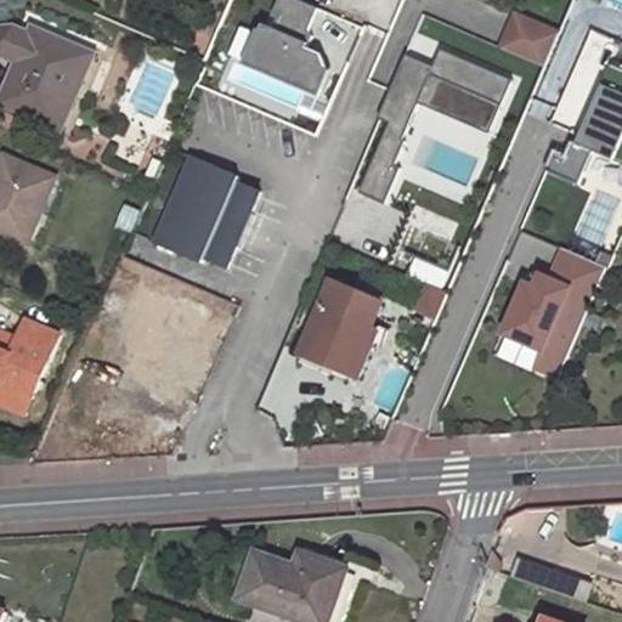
[(310,32),(317,10),(295,0),(278,0),(272,17),(278,20),(273,30),(265,26),(261,33),(259,32),(244,66),(316,97),(328,71),(323,58),(307,52),(314,38),(310,32)]
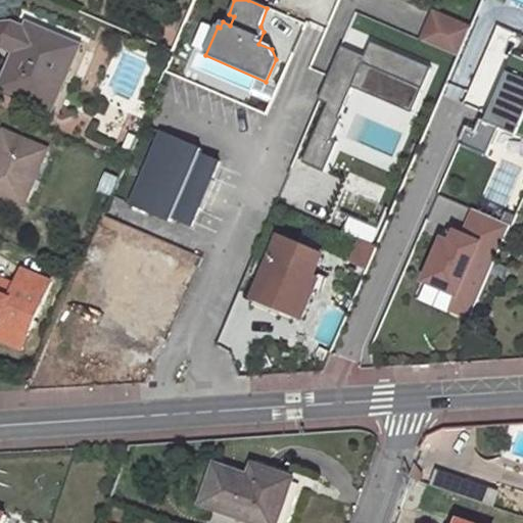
[(421,40),(459,56),(471,28),(433,11),(421,40)]
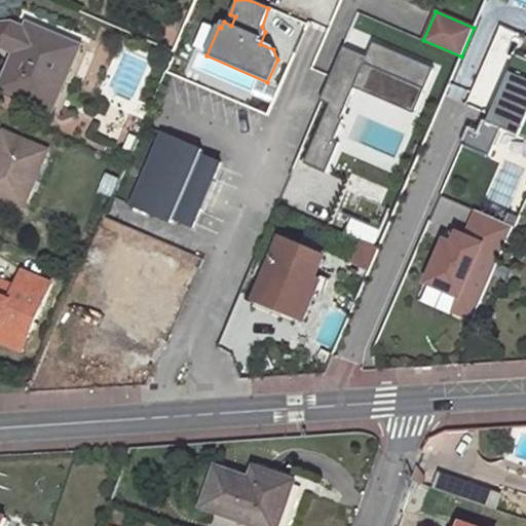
[(0,41),(3,45),(19,51),(27,31),(12,25),(2,26),(0,31),(0,41)]
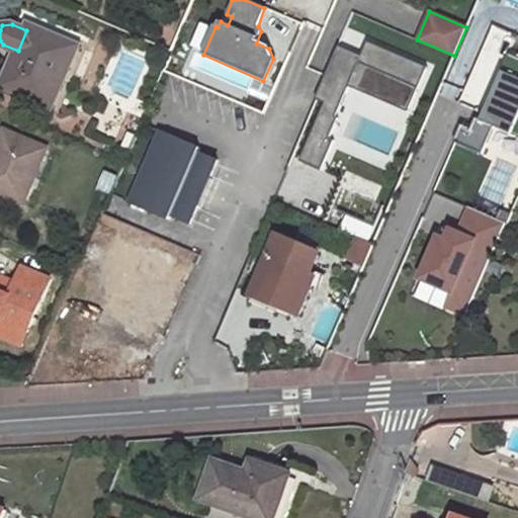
[(18,51),(3,85),(52,106),(78,47),(29,25),(26,30),(18,51)]
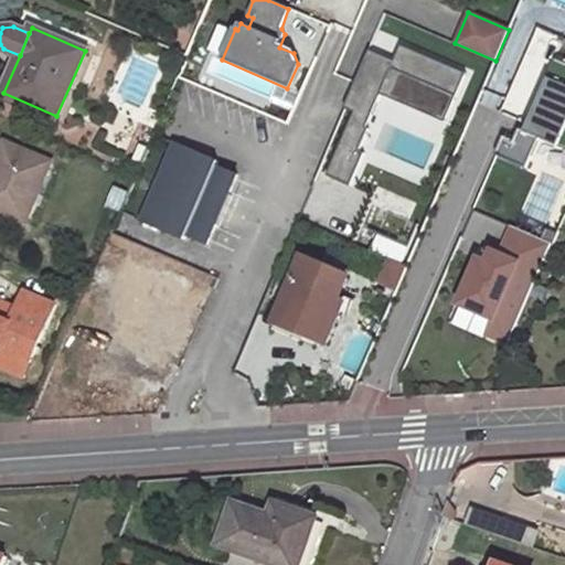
[(393,57),(368,48),(343,106),(353,110),(326,173),(350,183),(363,150),(359,148),(368,127),(365,125),(380,92),(444,119),(465,71),(400,42),(393,57)]
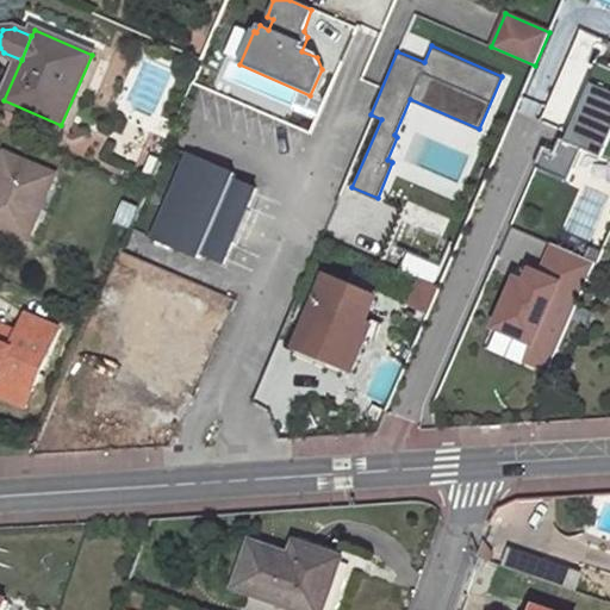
[(609,68),(598,63),(585,95),(592,99),(586,112),(582,110),(567,142),(560,138),(555,151),(543,145),(535,167),(567,180),(582,149),(609,161),(609,68)]
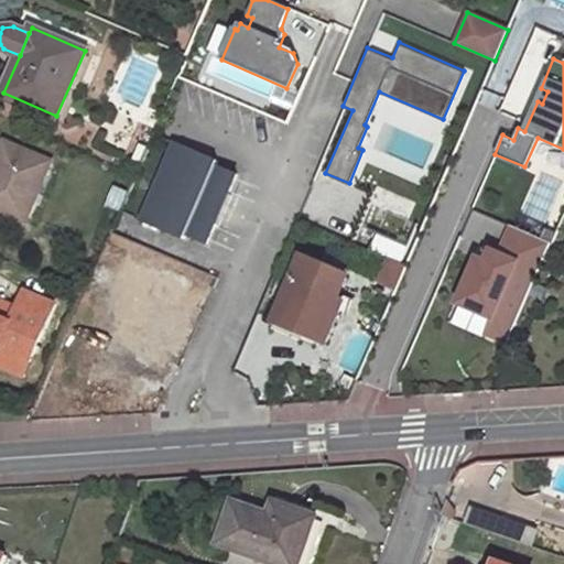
[(217,160),(174,140),(140,218),(184,237),(185,232),(206,242),(215,223),(217,224),(230,193),(228,192),(237,173),(216,163),(217,160)]
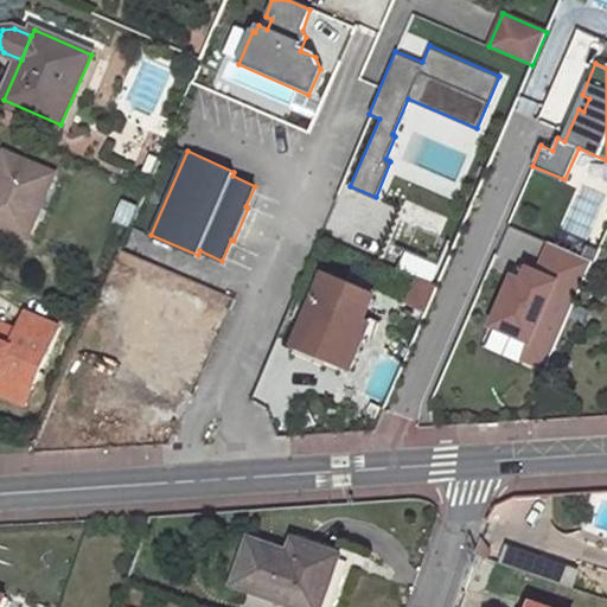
[(52,174),(6,154),(0,166),(0,227),(1,228),(25,238),(52,174)]
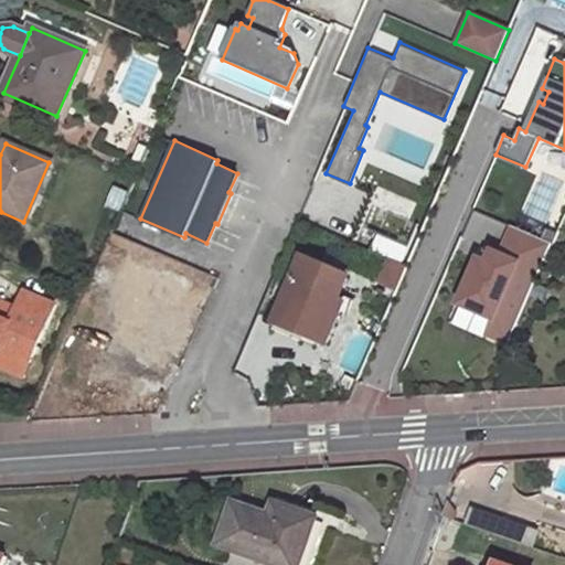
[(553,243),(513,226),(500,255),(492,251),(488,263),(479,258),(460,302),(493,318),(487,332),(509,342),(553,243)]
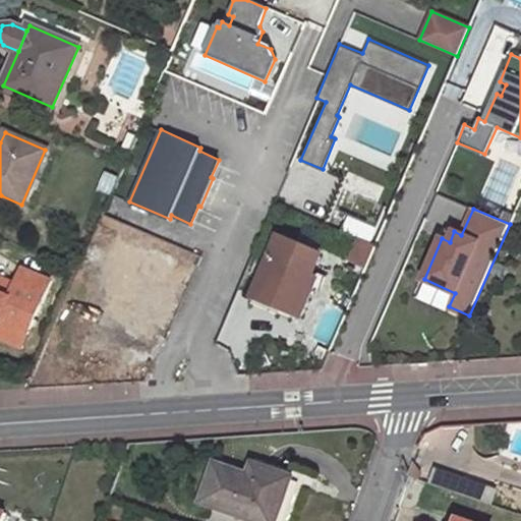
[(446,228),(442,238),(450,242),(454,231),(446,228)]
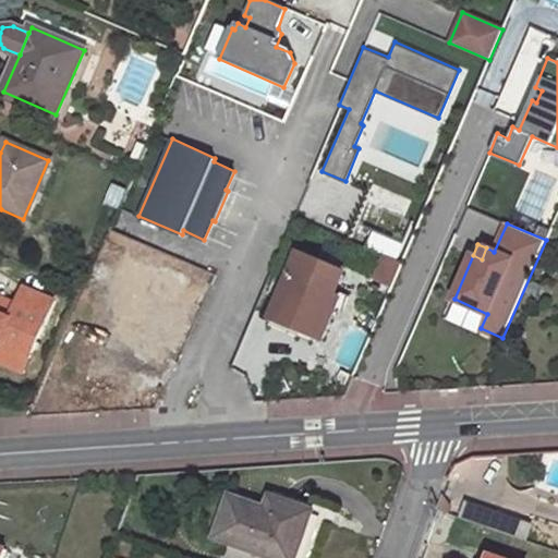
[(371,278),(386,286),(399,261),(384,253),(371,278)]
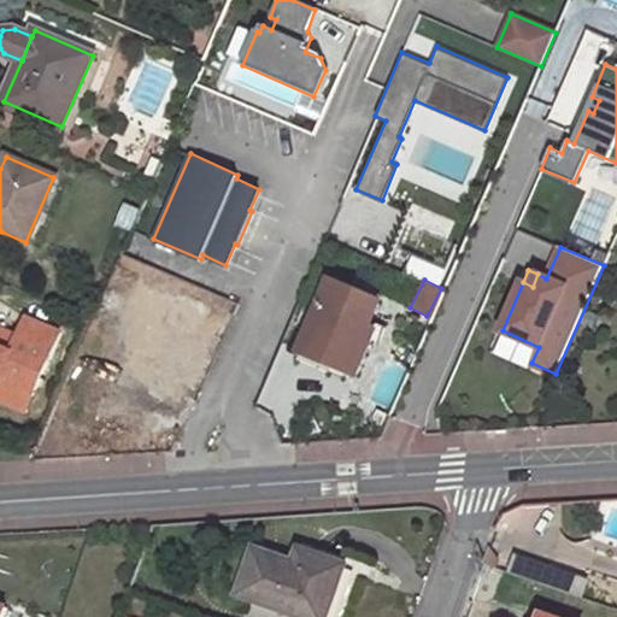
[(330,285),(300,353),(331,366),(350,375),(356,377),(371,341),(378,345),(385,330),(370,324),(378,306),(330,285)]
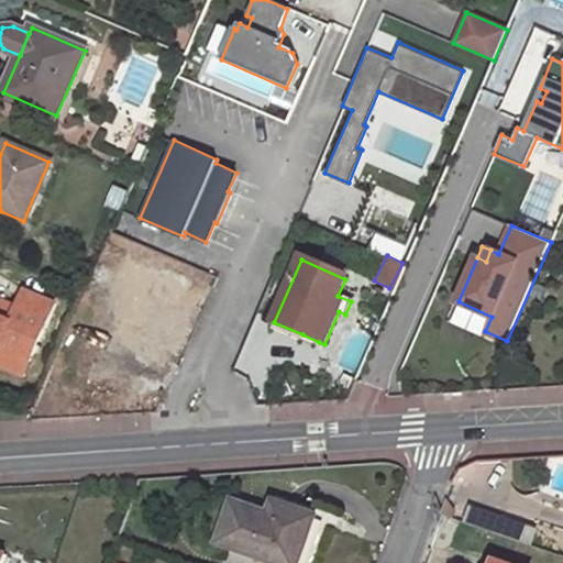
[(134,287),(164,299),(166,291),(172,282),(123,261),(112,287),(131,295),(134,287)]
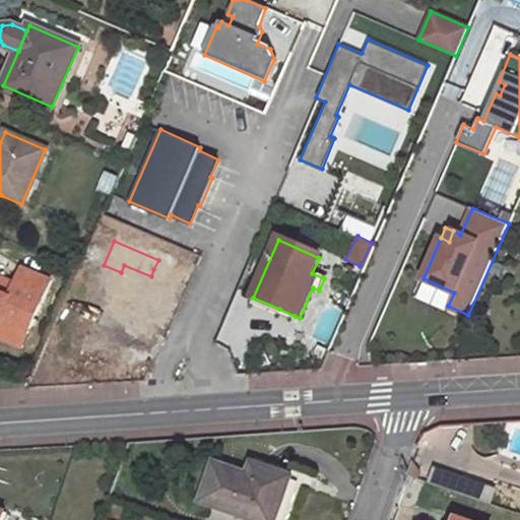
[(121,272),(108,303),(134,314),(153,323),(170,284),(151,276),(124,265),(121,272)]
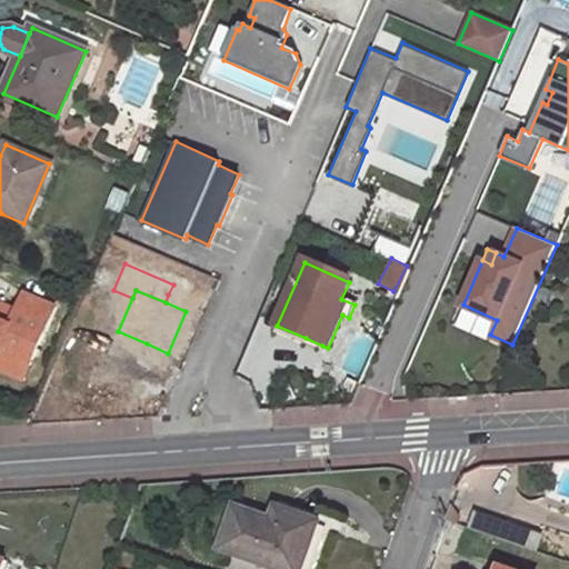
[(0,318),(0,352),(2,348),(31,360),(55,306),(23,292),(16,309),(9,322),(0,318)]
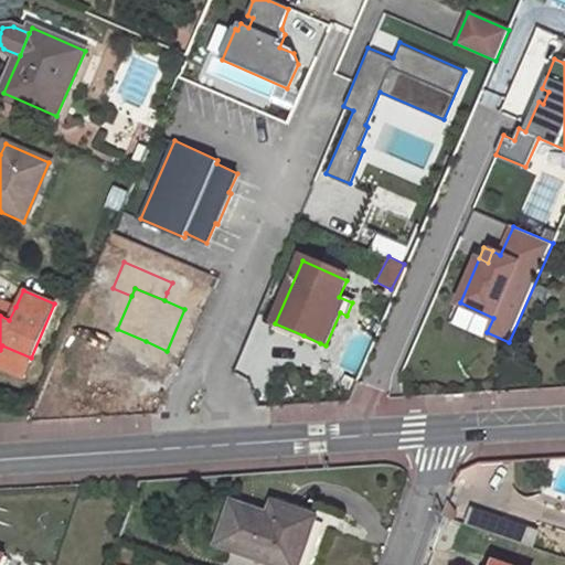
[(16,307),(0,299),(0,316),(9,320),(16,307)]
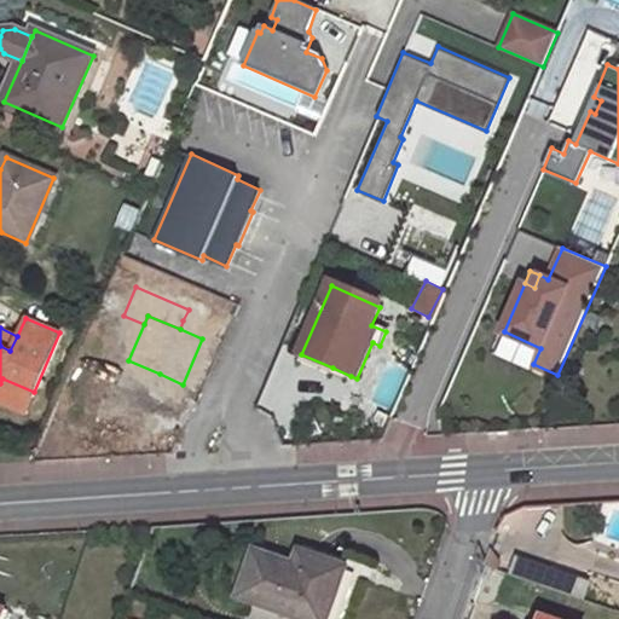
[(333,368),(301,354),(298,362),(329,375),(333,368)]
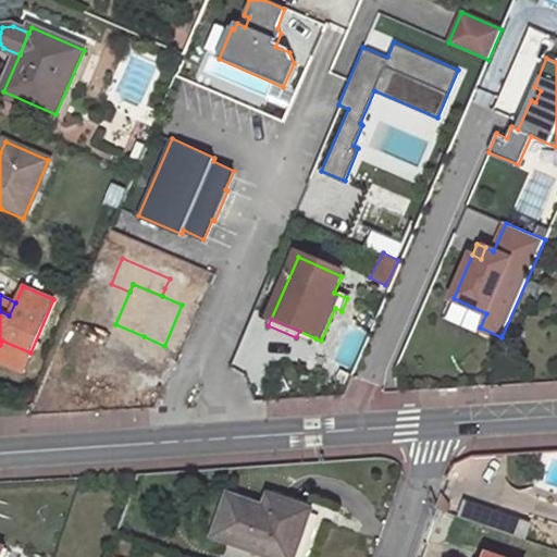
[(144,336),(115,324),(112,331),(141,344),(144,336)]
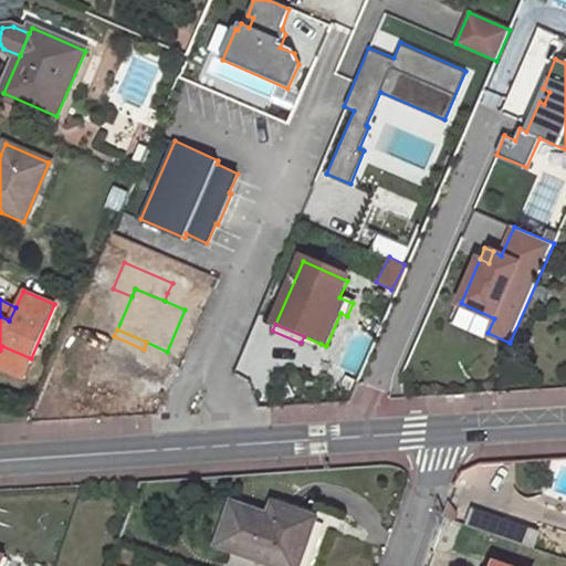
[(0,367),(23,377),(31,358),(2,346),(0,350),(0,367)]
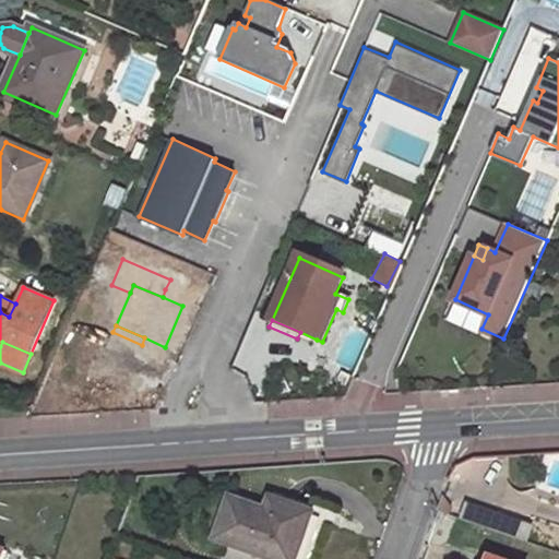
[(314,506),(272,490),(270,497),(281,501),(312,512),(314,506)]
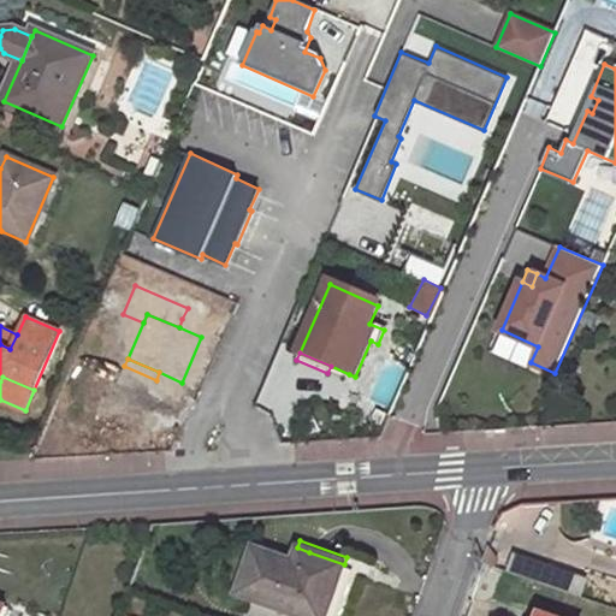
[(302,615),(325,615),(344,564),(309,552),(303,564),(291,561),(254,548),(237,594),(302,615)]
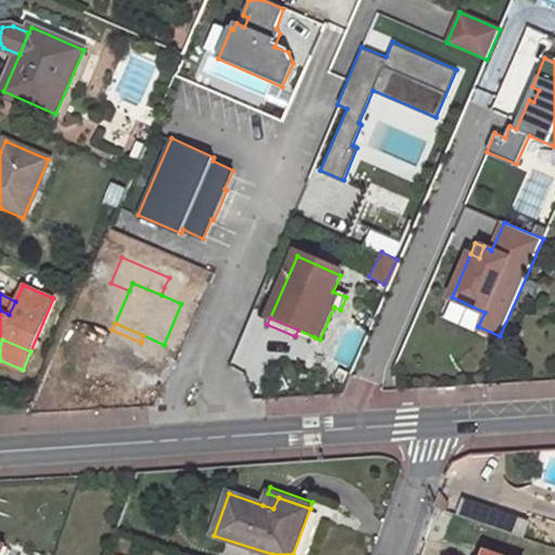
[(279,498),(268,493),(262,505),(273,508),(279,498)]
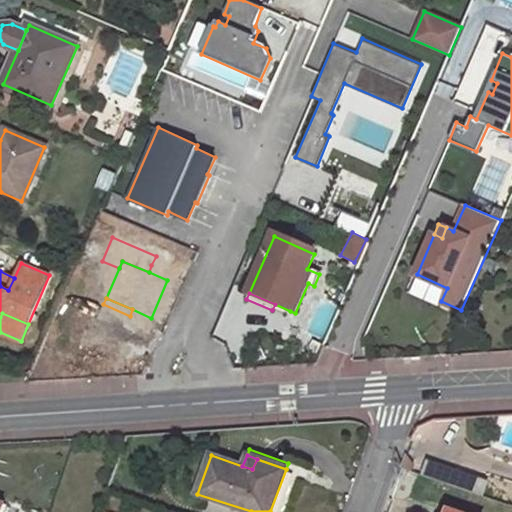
[(477,481),(422,462),(419,472),(473,492),(477,481)]
